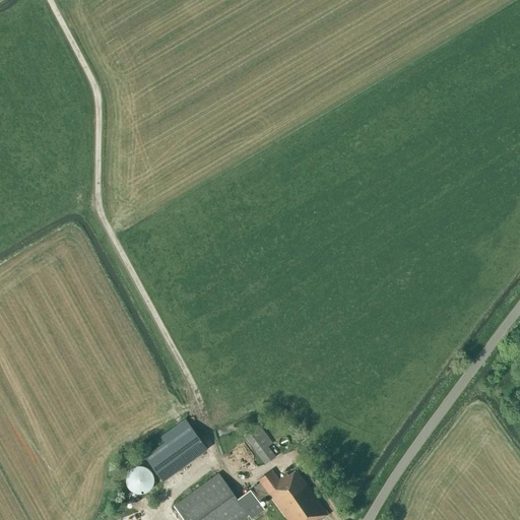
[(145,456),(164,481),(207,449),(186,419),(160,437),(165,442),(145,456)]
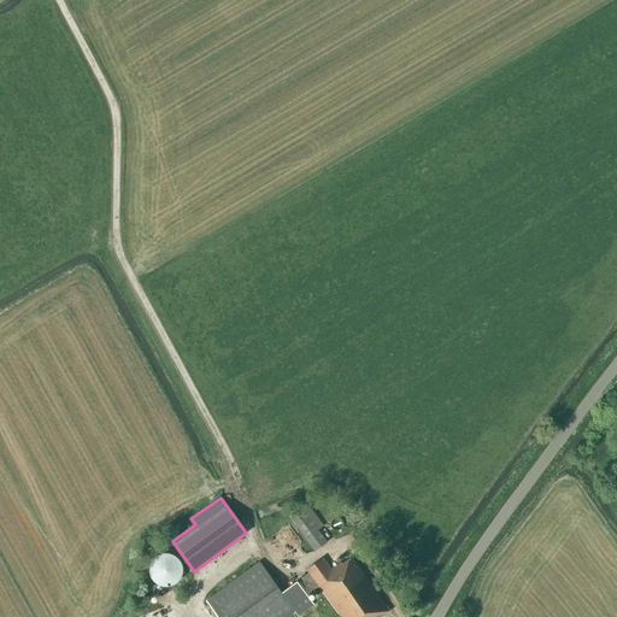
[(289,517),(315,552),(327,542),(318,530),(324,526),(306,504),(289,517)]
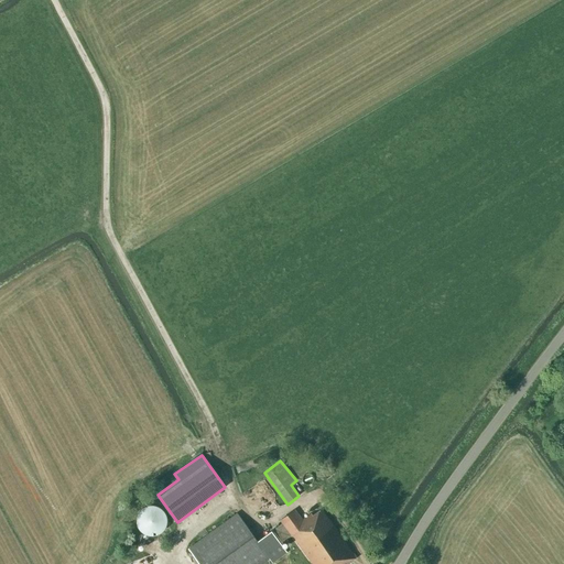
[(154,506),(151,506),(149,506),(147,507),(143,508),(141,509),(140,511),(138,513),(137,516),(137,518),(137,521),(137,523),(137,525),(138,529),(140,531),(141,532),(143,534),(147,535),(149,535),(151,535),(154,535),(156,535),(159,534),(161,532),(163,531),(164,529),(165,525),(166,523),(166,521),(166,518),(165,516),(164,513),(163,511),(161,509),(159,508),(156,507),(154,506)]
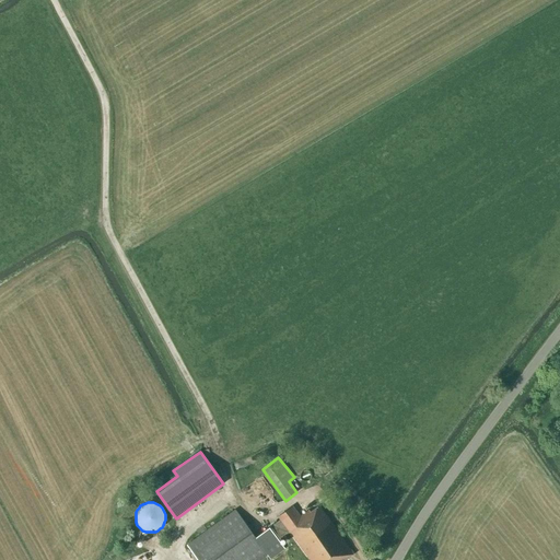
[(198,559),(259,559),(268,555),(265,550),(289,533),(308,559),(347,559),(354,555),(318,505),(311,512),(308,511),(301,516),(292,506),(278,516),(280,520),(256,538),(235,510),(187,545),(198,559)]
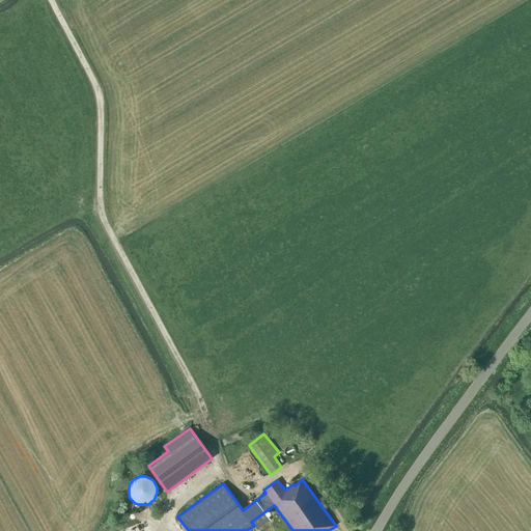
[(113,530),(138,530),(134,522),(113,530)]
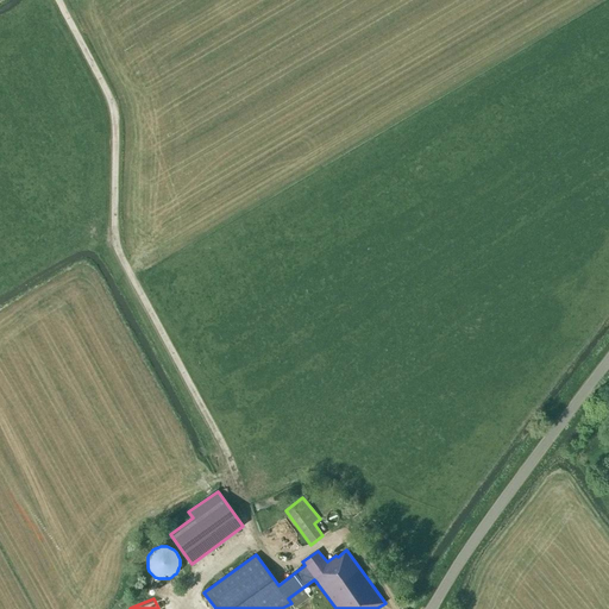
All buildings are outlined.
